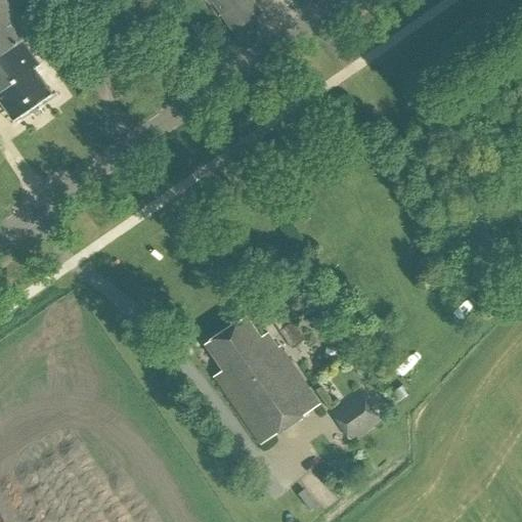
[(0,100),(13,120),(27,110),(27,111),(38,102),(51,93),(34,67),(38,63),(20,39),(25,36),(16,24),(19,22),(3,0),(0,0),(0,100)]
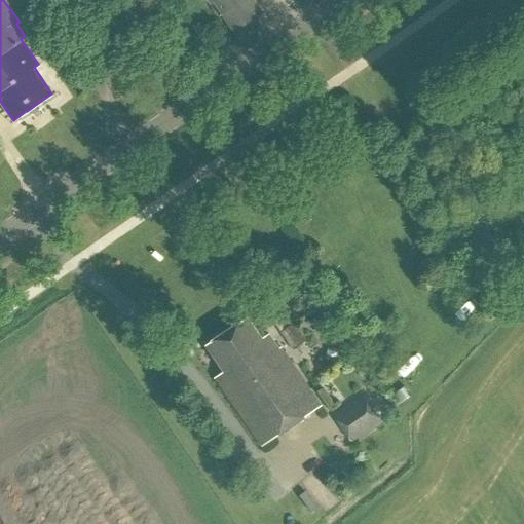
[(208,0),(210,2),(213,0),(232,29),(254,14),(251,9),(256,5),(252,0),(208,0)]
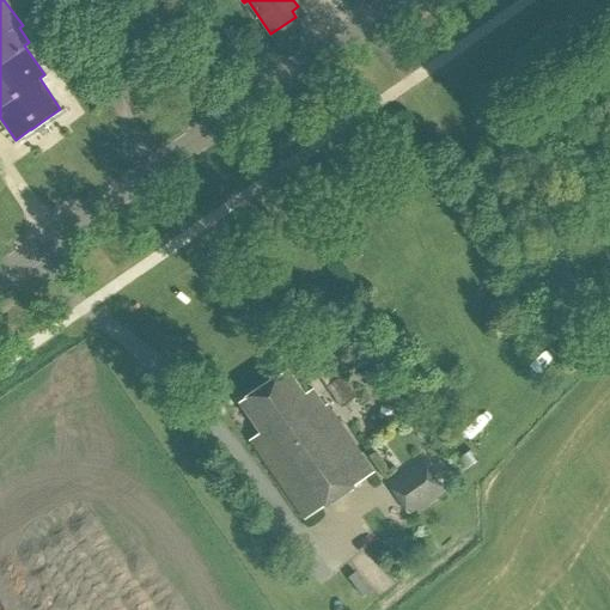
[(249,437),(316,535),(384,488),(324,402),(322,403),(310,385),(303,391),(285,366),(238,400),(258,429),(249,437)]
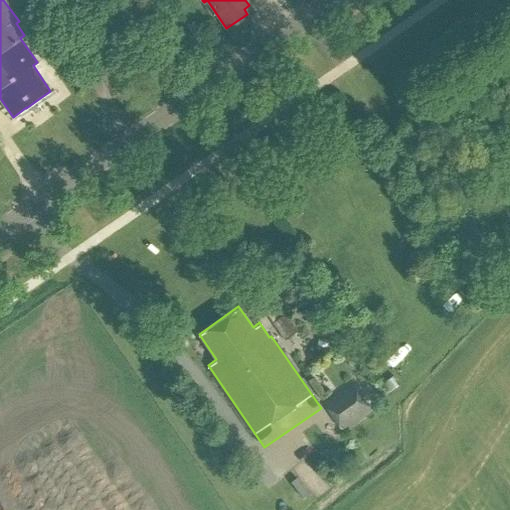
[(270,322),(282,340),(296,330),(284,312),(270,322)]
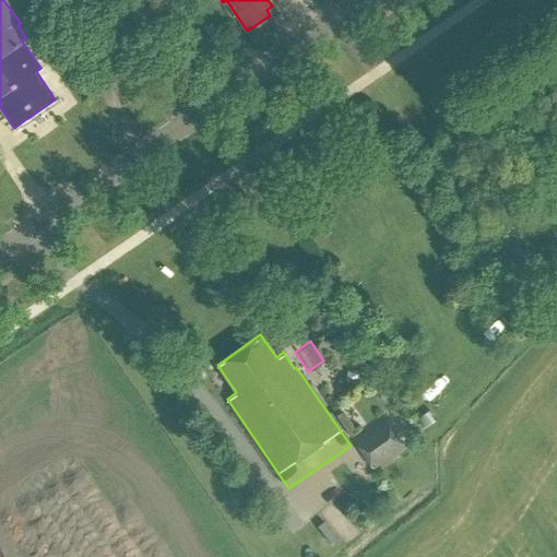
[(369,467),(372,473),(404,451),(402,448),(404,446),(389,425),(388,426),(382,418),(351,440),(356,448),(354,449),(368,469),(369,467)]
